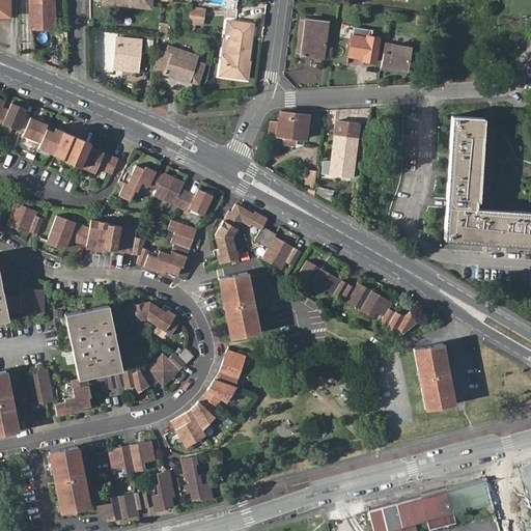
[(0,0),(0,15),(8,15),(8,0),(0,0)]
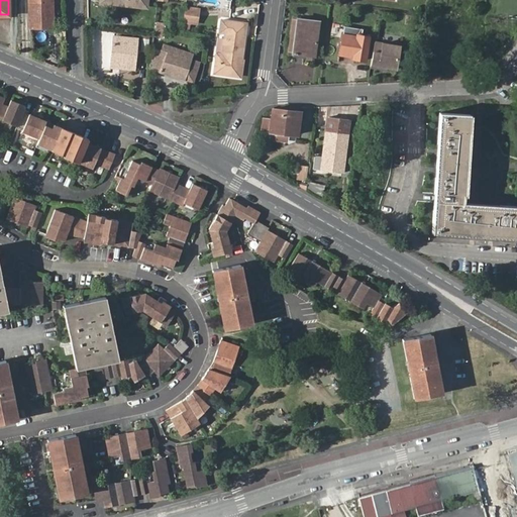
[(48,0),(28,0),(29,26),(53,26),(53,3),(49,4),(48,0)]
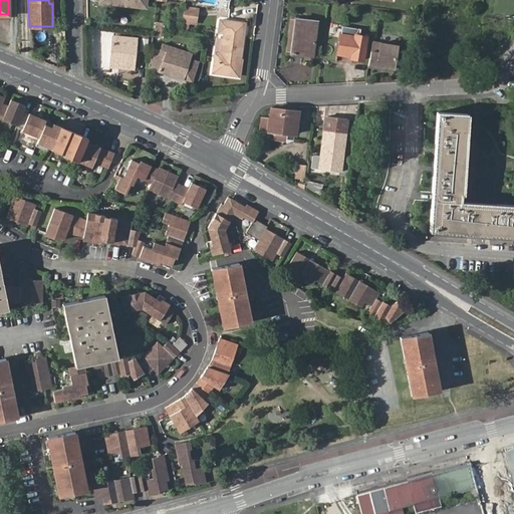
[(183,7),(181,22),(192,24),(194,9),(183,7)]
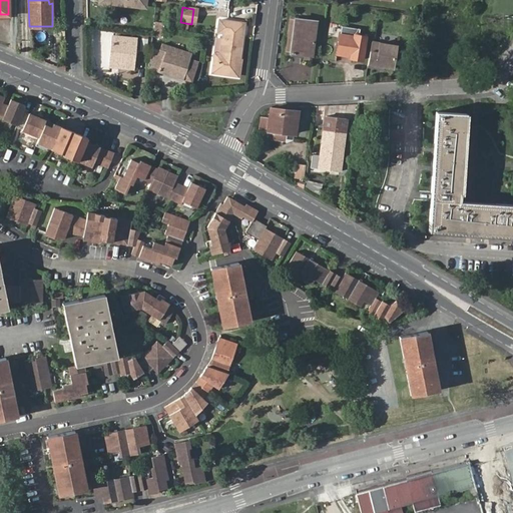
[(287,50),(291,51),(295,17),(292,16),(287,50)]
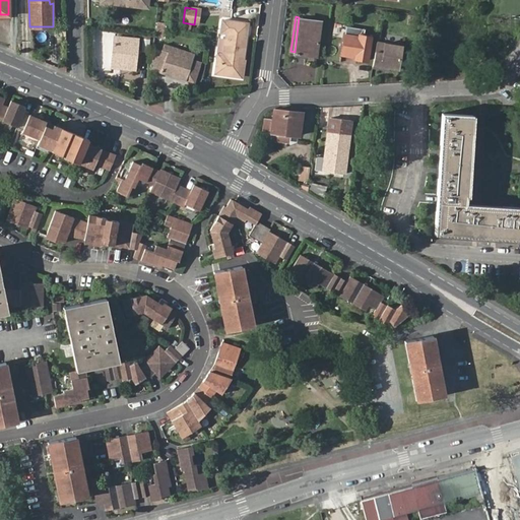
[(299,17),(295,52),(316,55),(320,19),(299,17)]
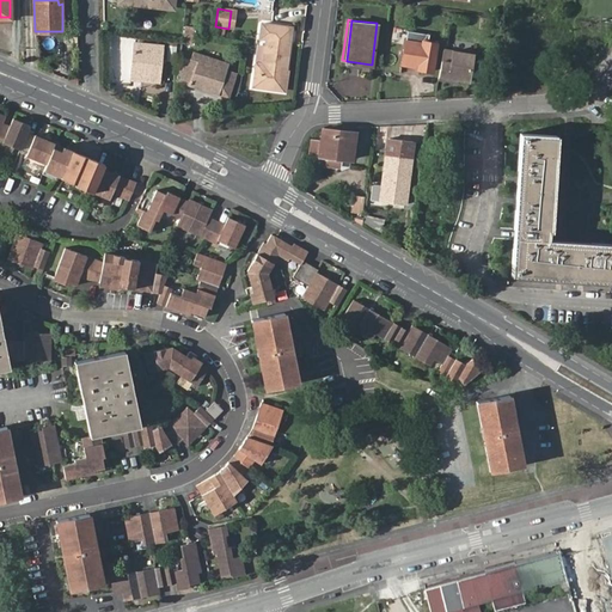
[(267,38),(263,63),(262,71),(255,69),(252,86),(283,90),(289,41),(283,40),(286,26),(261,23),(259,37),(267,38)]
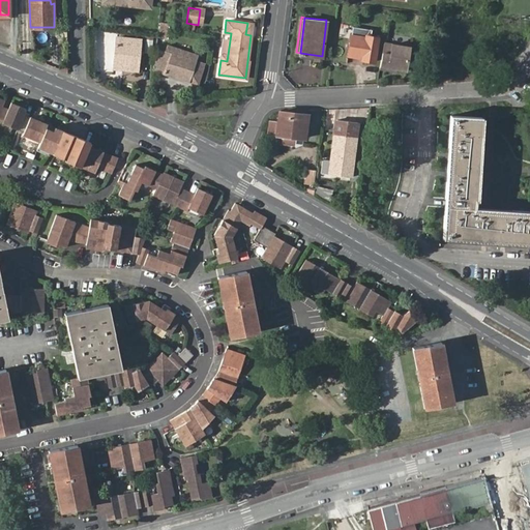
[(165,37),(167,23),(159,23),(157,36),(165,37)]
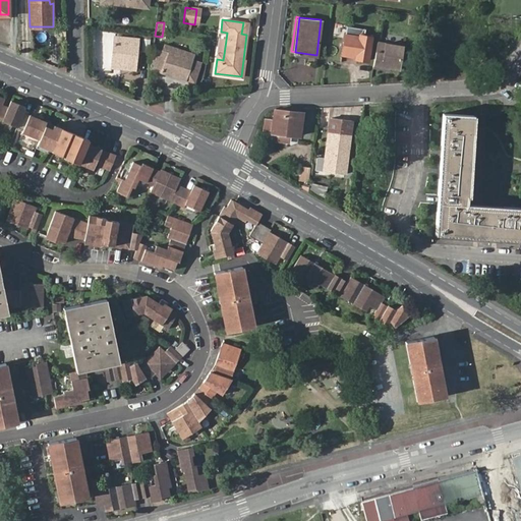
[(360,35),(361,30),(346,26),(341,54),(354,57),(354,59),(366,61),(371,38),(360,35)]
